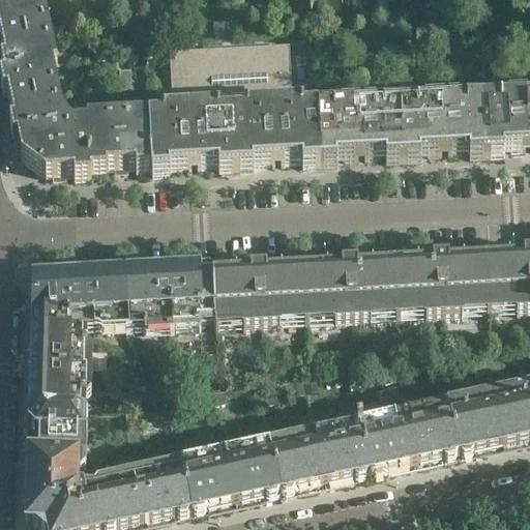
[(40,10),(37,0),(0,0),(0,21),(40,12),(39,11),(40,10)]
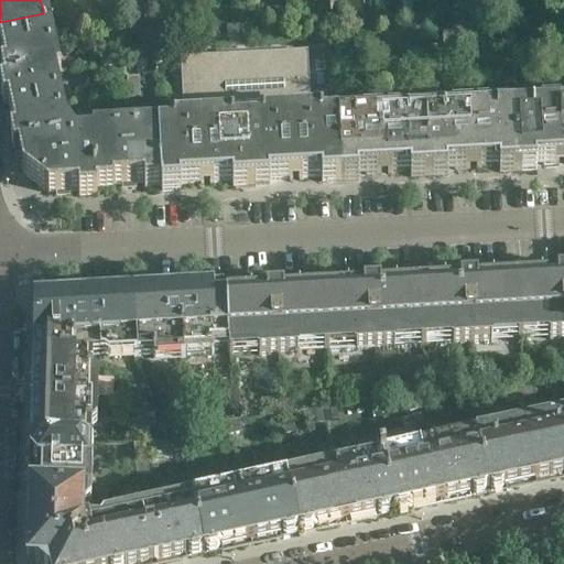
[(563,29),(563,6),(552,7),(554,30),(563,29)]
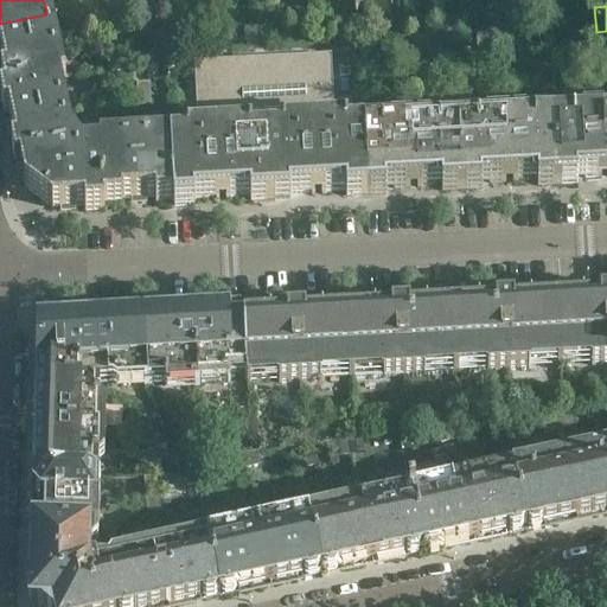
[(61,58),(58,49),(56,36),(50,37),(46,14),(0,24),(0,50),(5,75),(0,76),(5,94),(55,83),(59,82),(55,59),(61,58)]
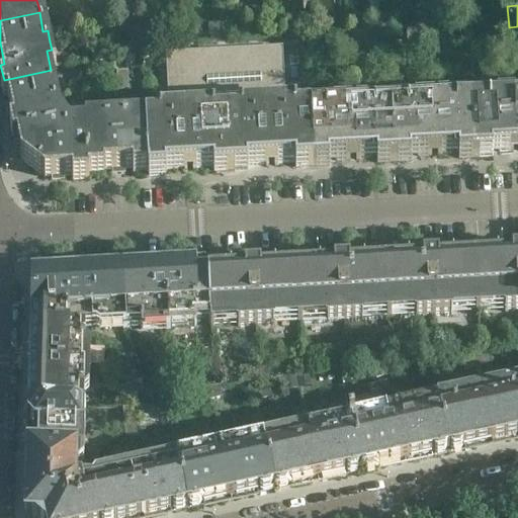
[(478,29),(477,12),(466,13),(467,29),(478,29)]
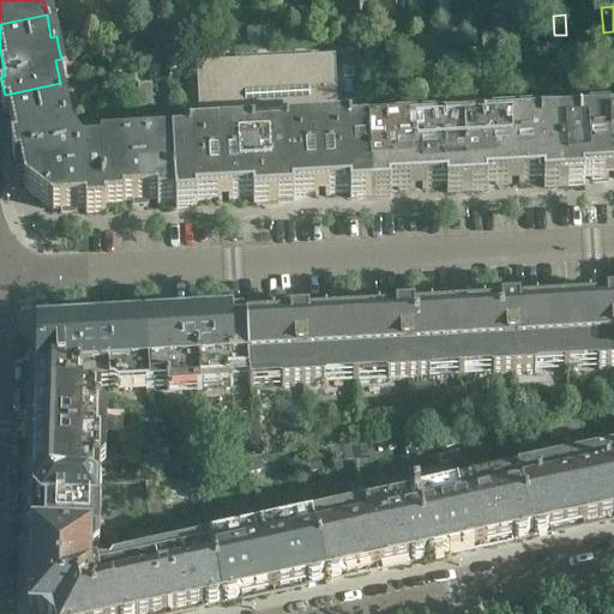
[(554,35),(553,16),(541,16),(542,36),(554,35)]
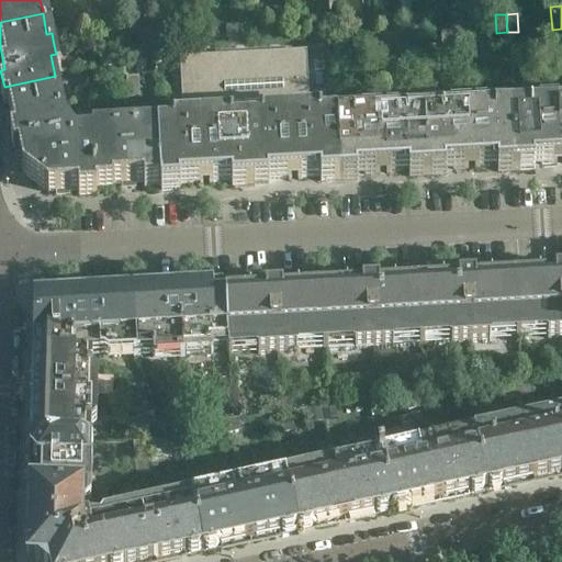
[(109,35),(108,18),(97,19),(98,36),(109,35)]
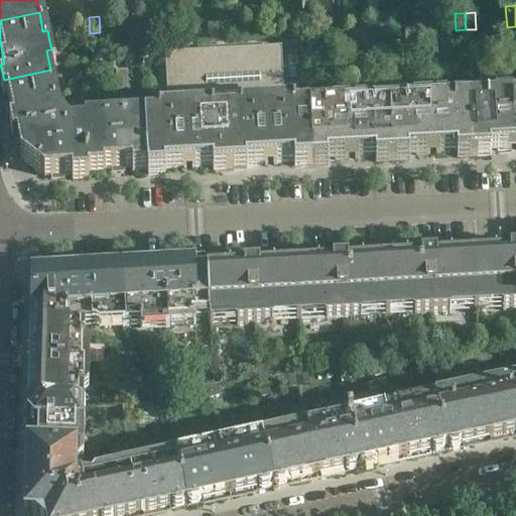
[(110,32),(109,16),(99,16),(100,32),(110,32)]
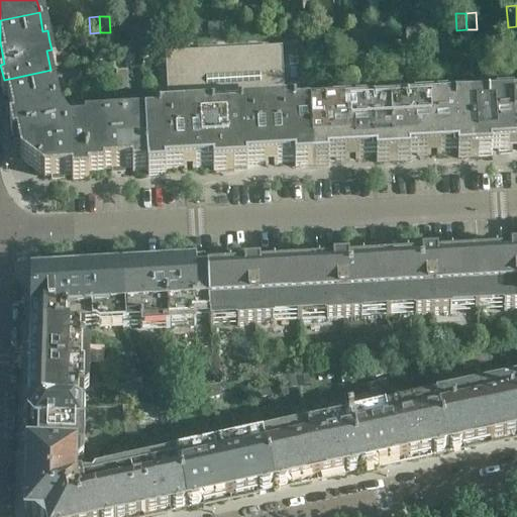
[(90,33),(89,17),(79,17),(79,33),(90,33)]
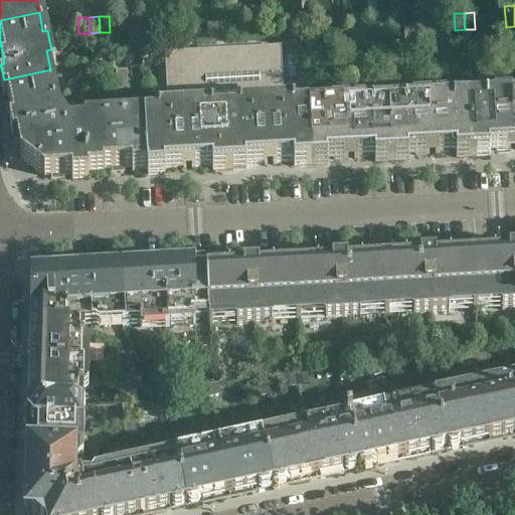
[(384,34),(383,17),(373,18),(374,34),(384,34)]
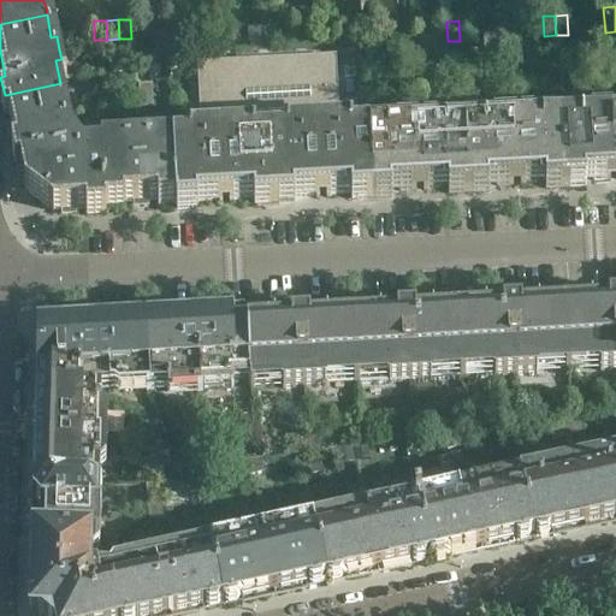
[(472,40),(471,21),(458,21),(460,41),(472,40)]
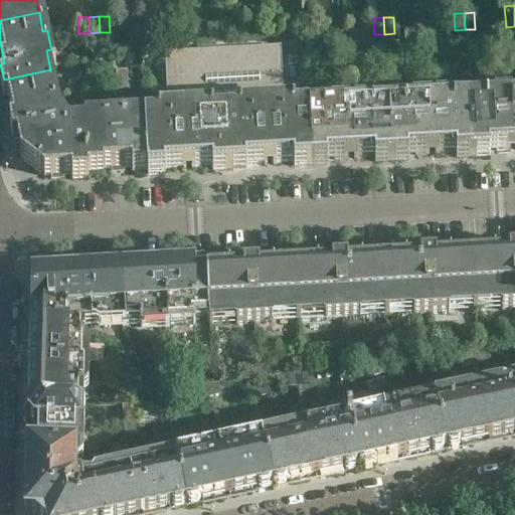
[(303,38),(302,21),(292,22),(293,38),(294,38),(302,38),(303,38)]
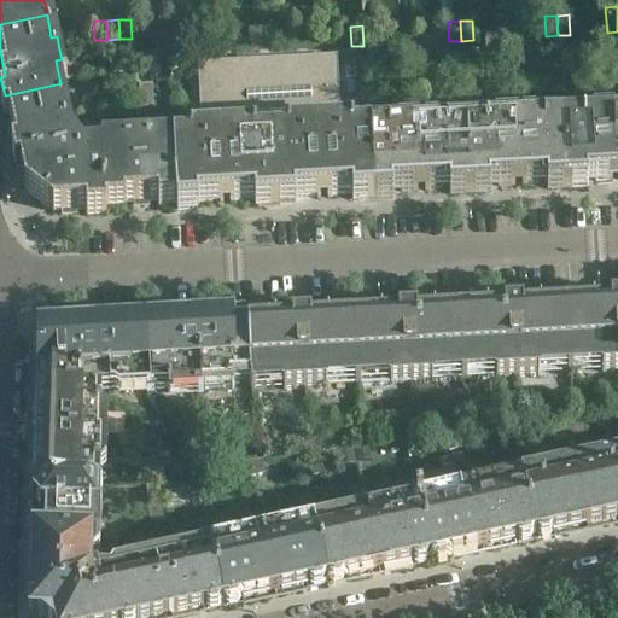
[(375,45),(374,25),(362,25),(363,46),(375,45)]
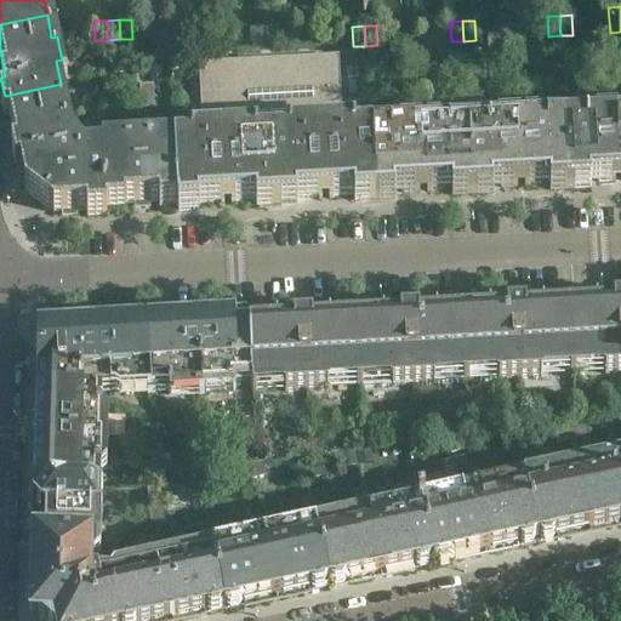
[(280,50),(279,30),(267,32),(268,51),(280,50)]
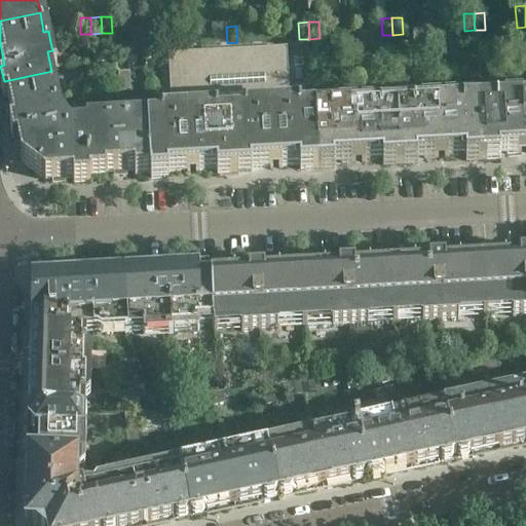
[(227,43),(226,27),(216,27),(217,44),(227,43)]
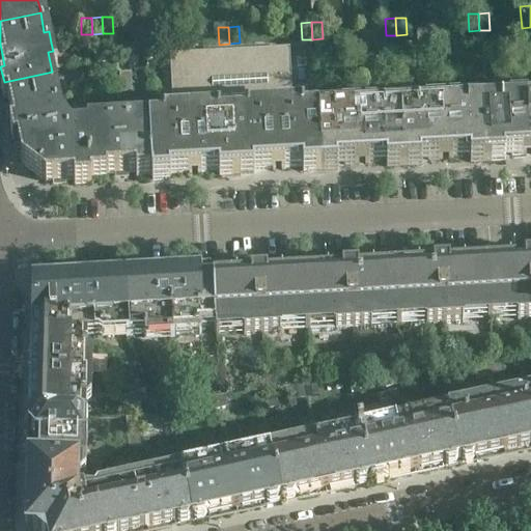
[(530,46),(530,27),(522,28),(523,47),(530,46)]
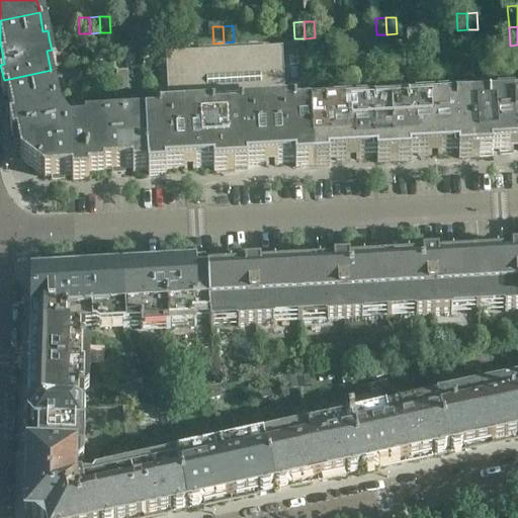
[(152,47),(151,29),(140,30),(141,48),(152,47)]
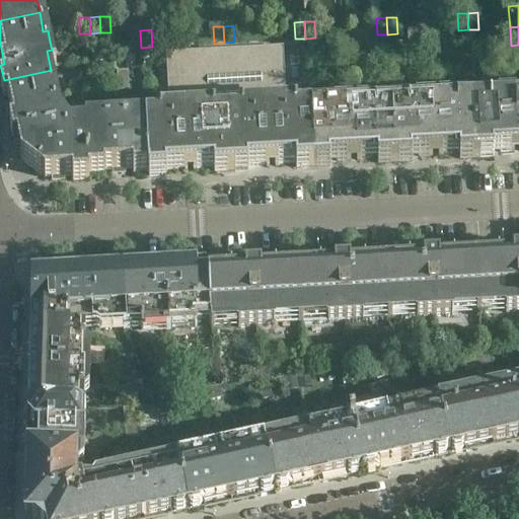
[(141,48),(140,30),(130,31),(131,48),(141,48)]
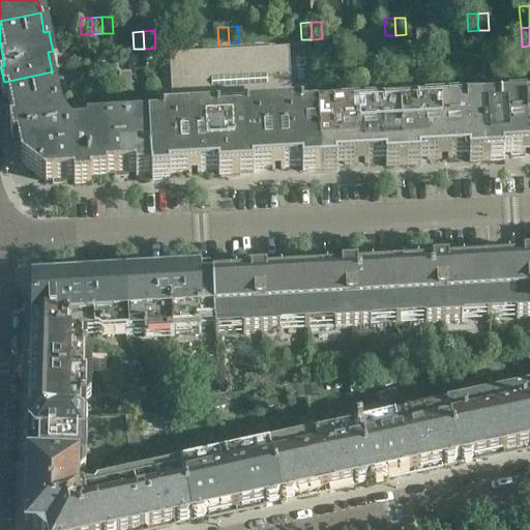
[(455,41),(455,31),(437,32),(437,42),(455,41)]
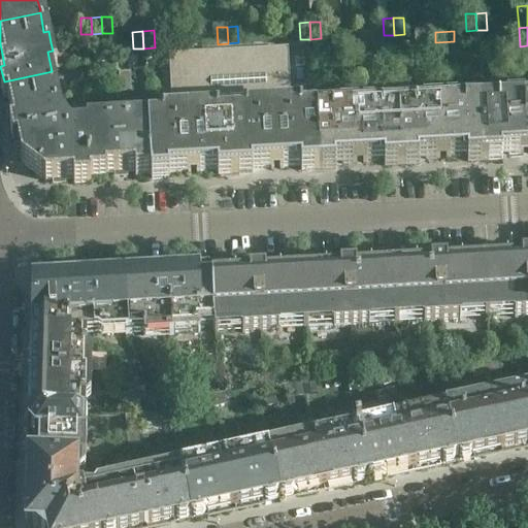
[(435,42),(435,32),(416,33),(417,43),(435,42)]
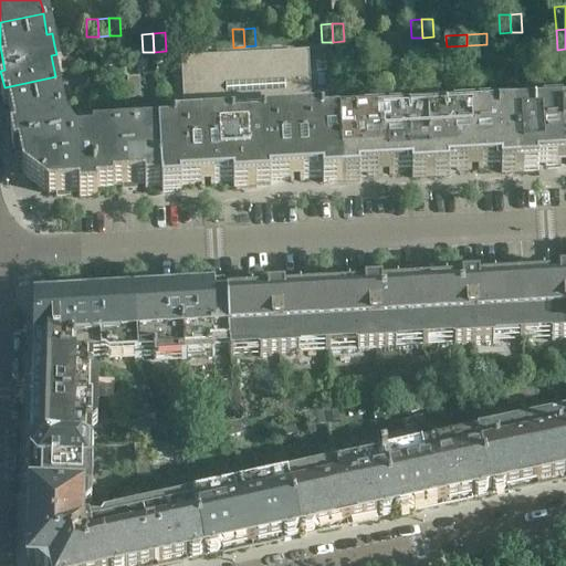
[(398,49),(397,39),(377,40),(378,50),(398,49)]
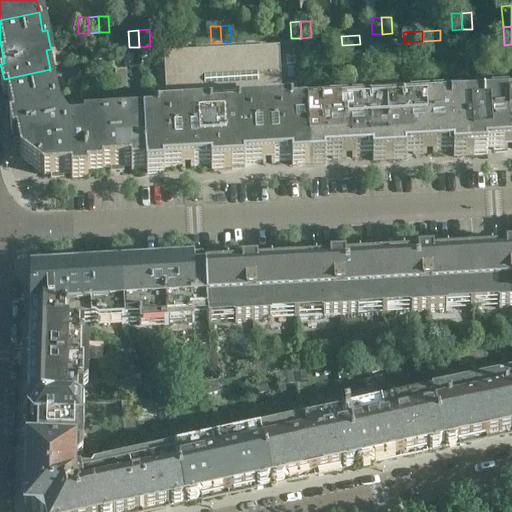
[(342,45),(341,36),(321,37),(321,47),(342,45)]
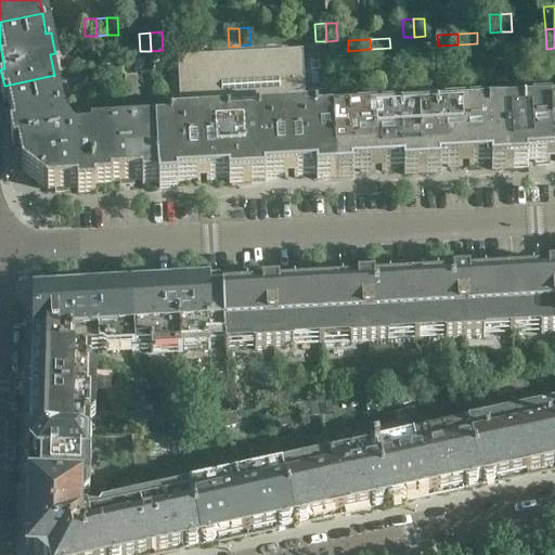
[(328,103),(325,41),(317,41),(321,103),(328,103)]
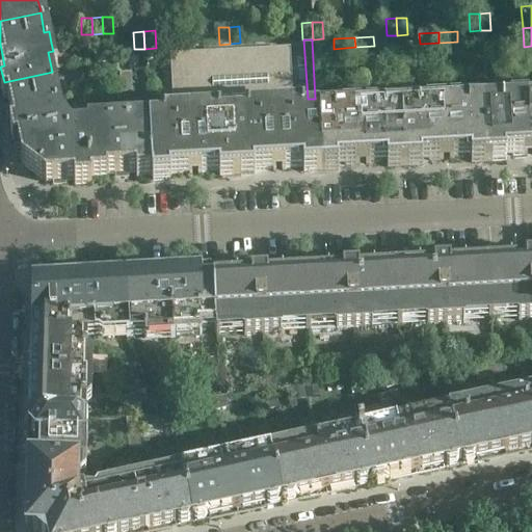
[(157,48),(144,49),(145,61),(158,60),(157,48)]
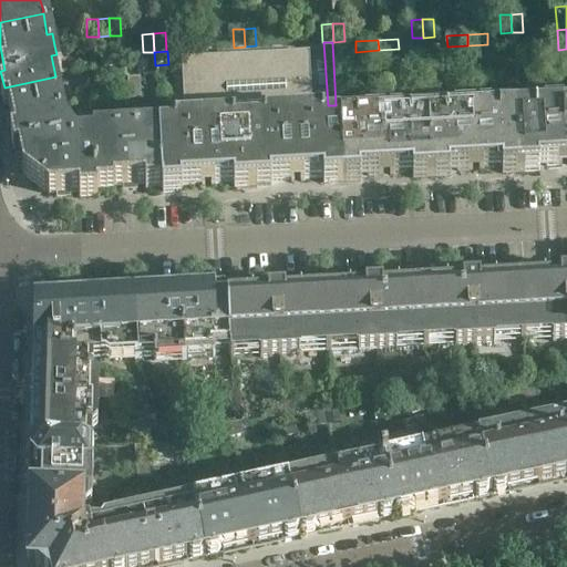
[(337,126),(337,119),(310,120),(307,55),(182,62),(184,106),(202,105),(203,126),(158,129),(158,137),(162,189),(162,194),(181,193),(179,188),(199,187),(199,189),(212,188),(212,186),(232,185),(233,189),(269,187),(269,183),(289,182),(289,184),(301,183),(301,181),(321,179),(321,184),(360,182),(360,177),(412,175),(412,179),(431,178),(428,122),(401,123),(401,116),(366,117),(366,125),(337,126)]
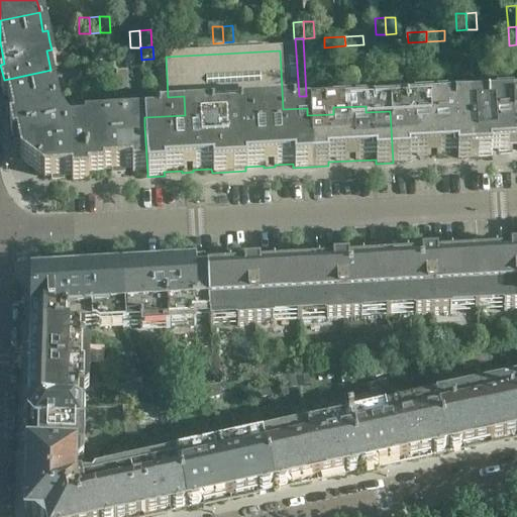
[(60,109),(58,100),(55,89),(50,90),(46,71),(4,80),(0,81),(3,97),(7,97),(13,124),(9,125),(13,141),(17,140),(56,131),(62,128),(57,117),(55,110),(60,109)]
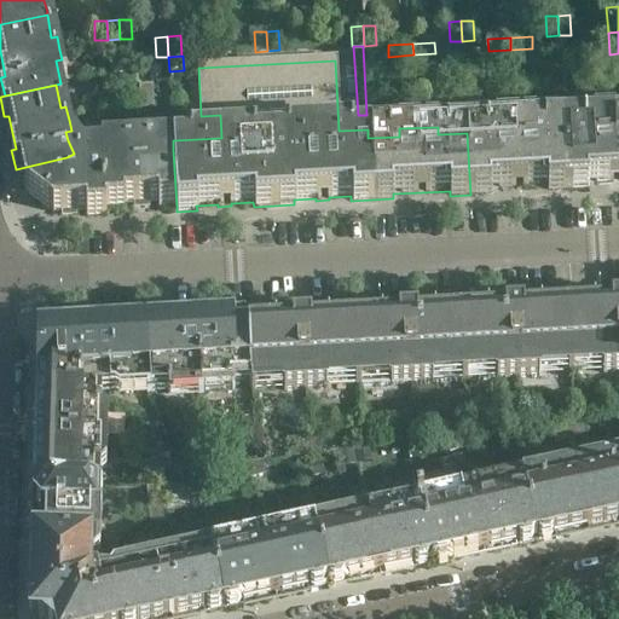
[(618,116),(593,117),(594,126),(565,127),(567,190),(589,189),(588,184),(618,181),(618,116)]
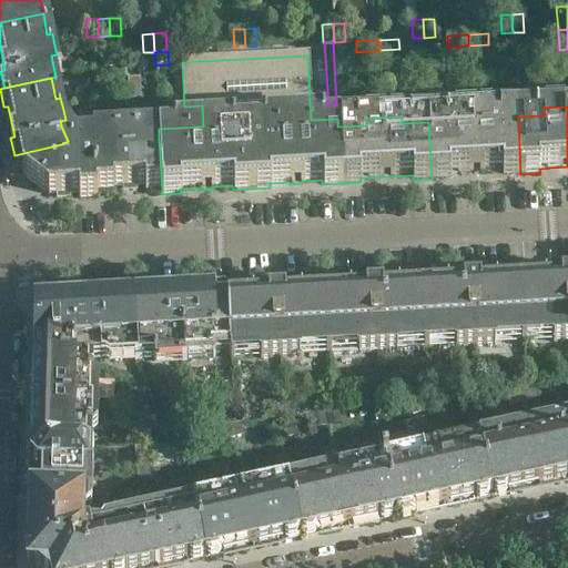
[(520,174),(518,117),(492,118),(490,111),(455,113),(456,120),(428,122),(432,179),(450,178),(450,173),(503,171),(503,175),(520,174)]
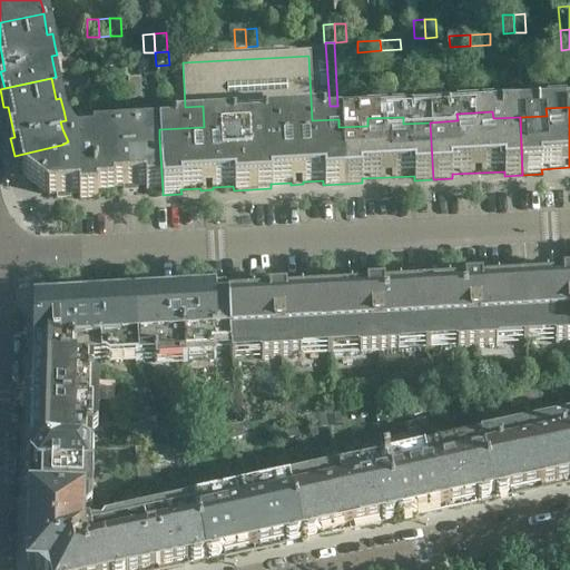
[(163,190),(159,138),(138,139),(138,134),(125,134),(116,135),(116,140),(95,141),(95,145),(98,194),(115,193),(115,188),(146,187),(146,192),(163,190)]
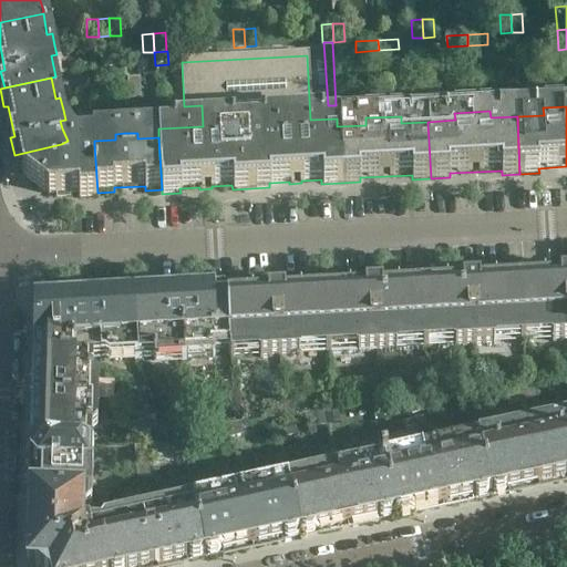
[(98,193),(94,144),(71,146),(68,141),(61,144),(19,154),(23,176),(48,196),(79,194),(79,198),(98,197),(98,193)]
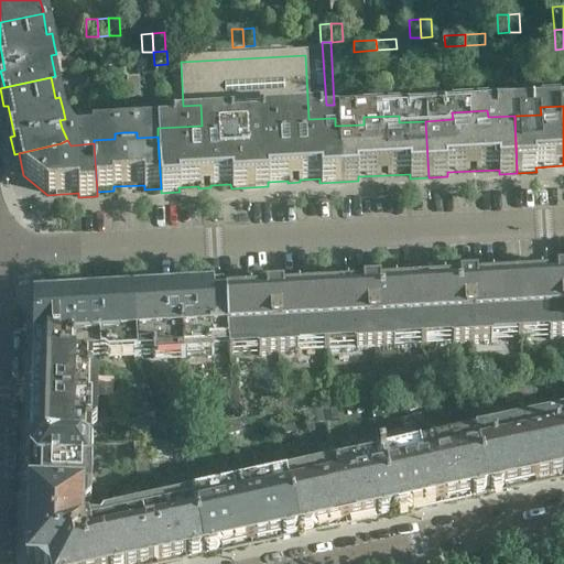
[(563,283),(518,286),(520,337),(550,335),(550,340),(563,338),(563,283)]
